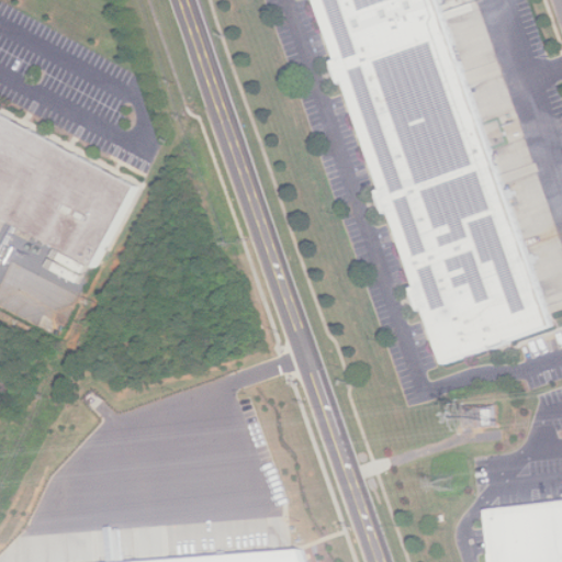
[(311,0),(441,367),(553,325),(436,0),(311,0)]
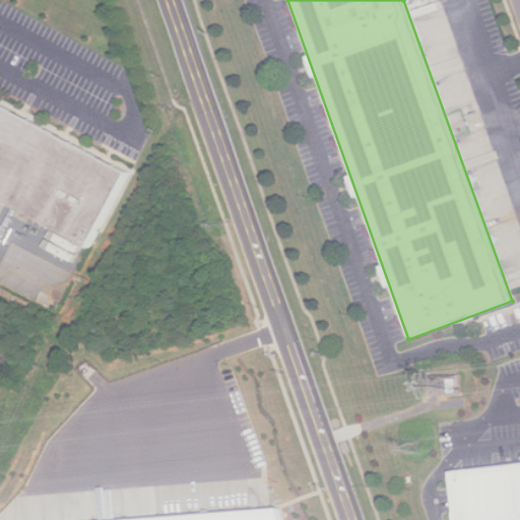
[(0,198),(91,249),(132,174),(0,102),(0,198)]
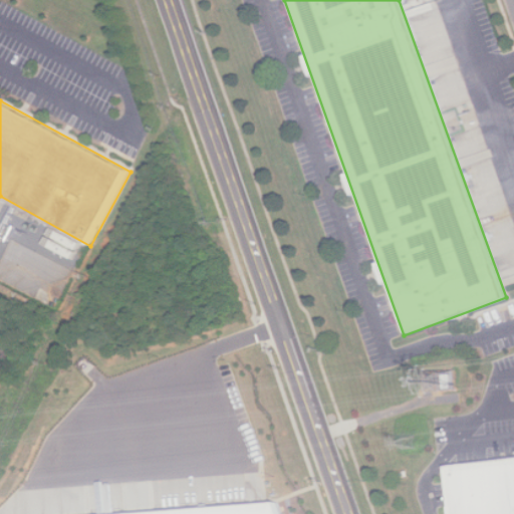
[(457,389),(456,369),(440,370),(440,390),(457,389)]
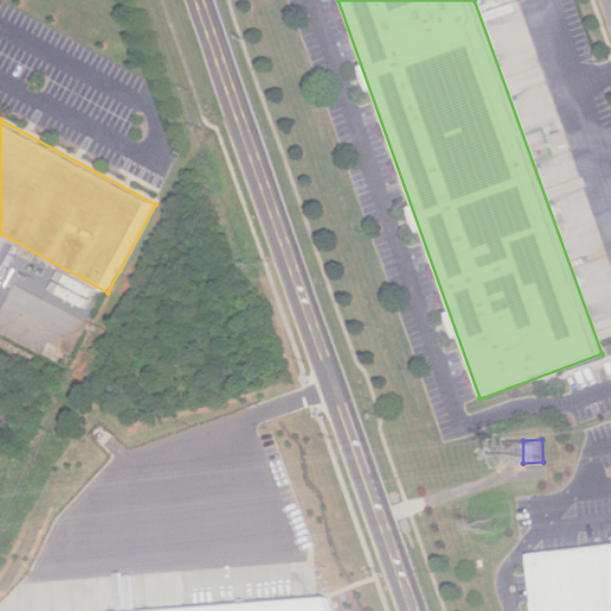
[(610,610),(610,545),(525,556),(531,610),(610,610)]
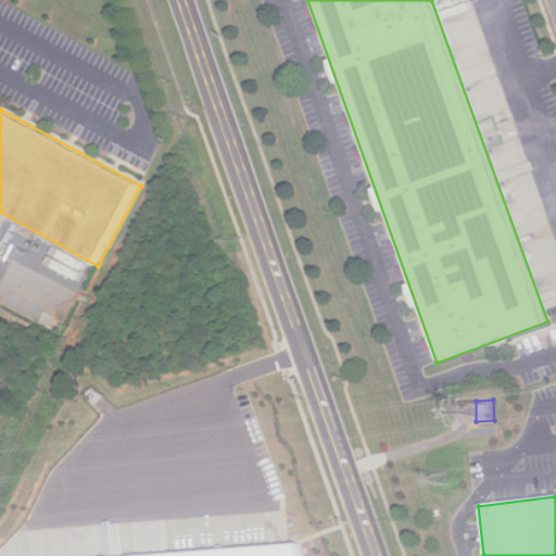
[(97,555),(311,555),(305,542),(97,555)]
